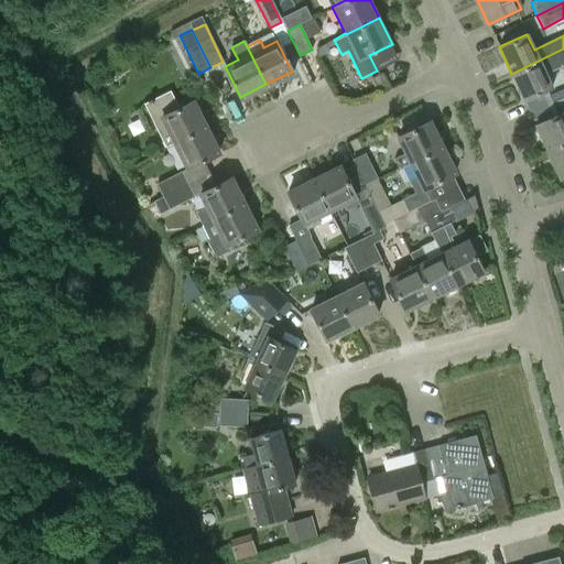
[(563,49),(511,74),(524,100),(551,88),(545,75),(563,65),(563,49)]
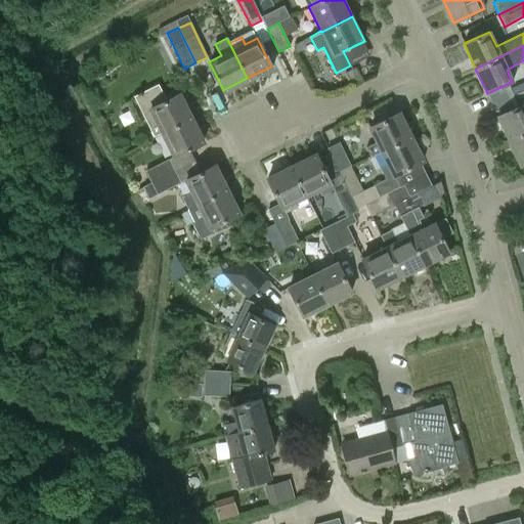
[(523,83),(512,89),(515,94),(523,90),(523,89),(523,83)]
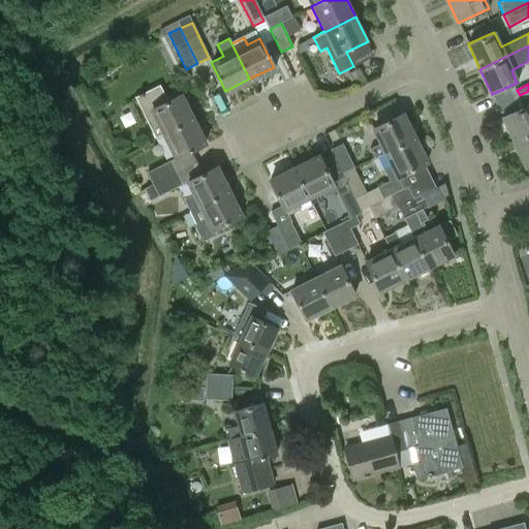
[(155,137),(163,134),(162,133),(193,118),(182,94),(167,101),(159,86),(135,97),(155,137)]
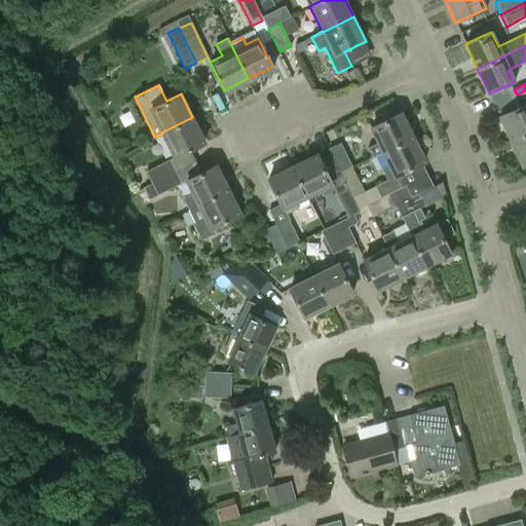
[(499,116),(511,141),(525,134),(525,107),(525,105),(499,116)]
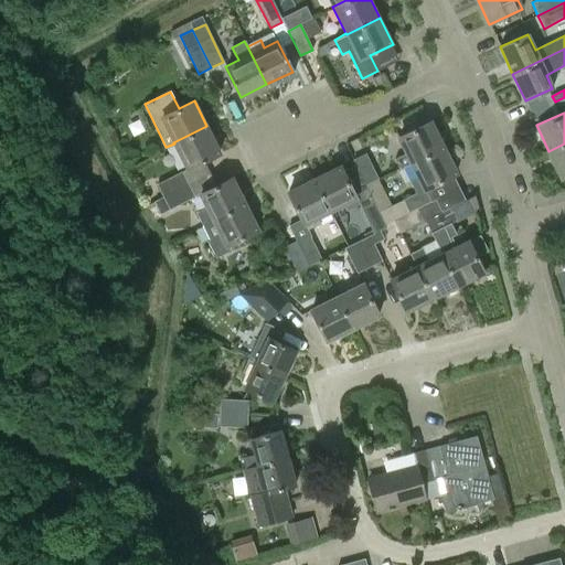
[(400,170),(412,163),(443,149),(429,121),(398,137),(406,153),(394,159),(400,170)]
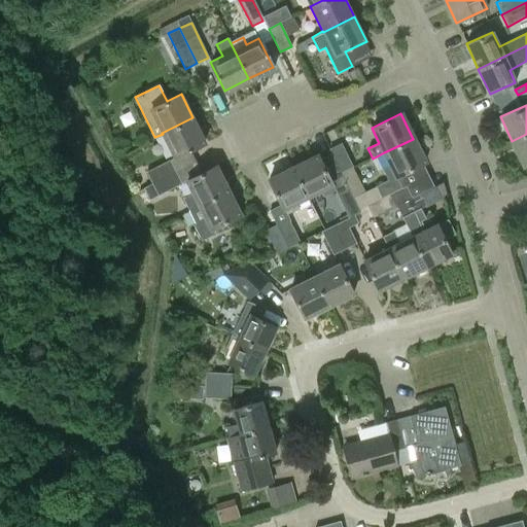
[(162,133),(163,134),(175,157),(205,143),(192,117),(162,133)]
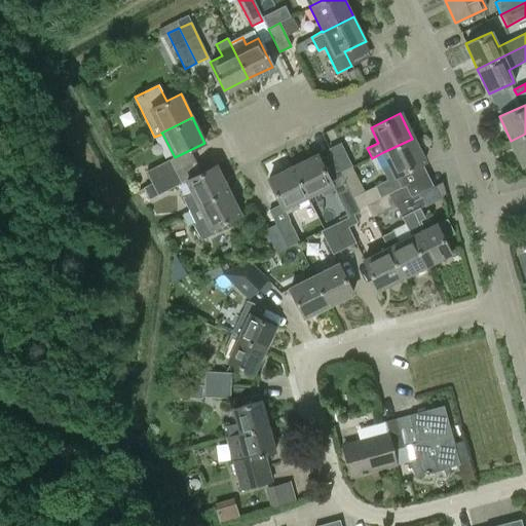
[(525,134),(511,141),(522,165),(525,163),(525,134)]
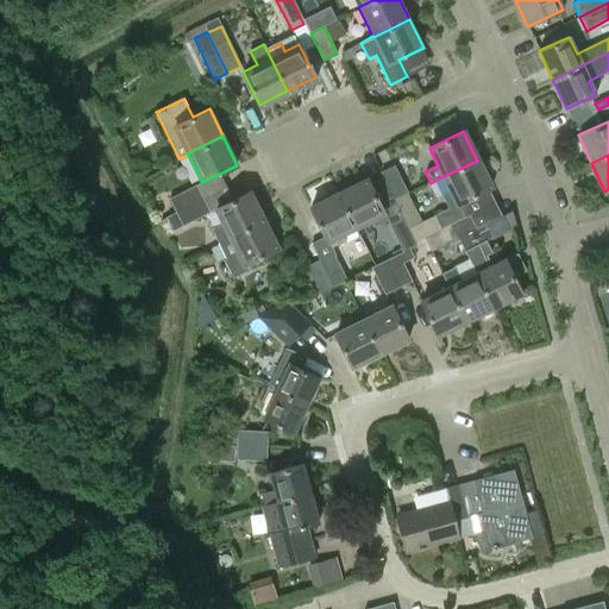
[(449,208),(434,215),(441,228),(463,217),(457,203),(490,187),(477,161),(444,176),(451,192),(443,196),(449,208)]
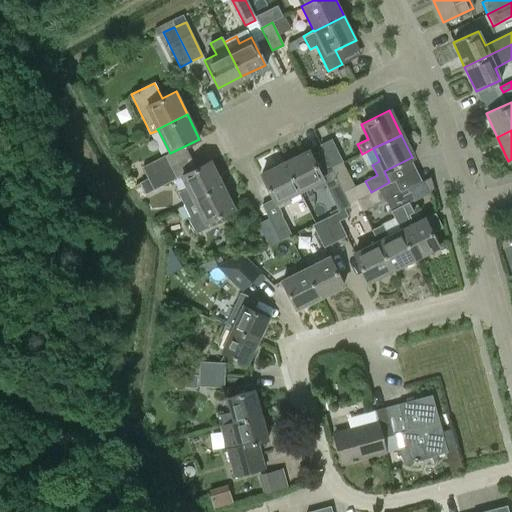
[(319,145),(322,150),(331,169),(343,163),(331,139),(319,145)]
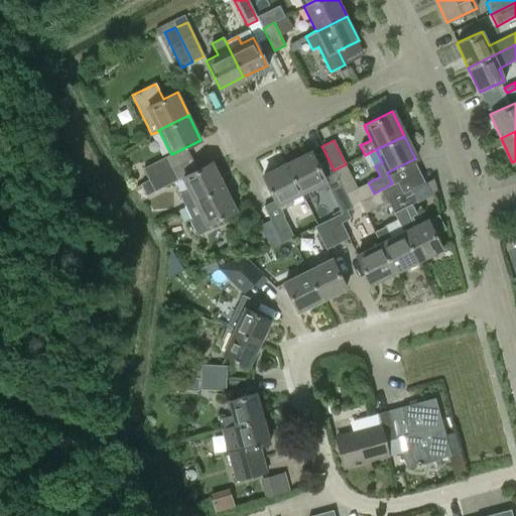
[(309,152),(287,163),(301,192),(325,180),(330,191),(342,186),(334,170),(325,151),(312,157),(309,152)]
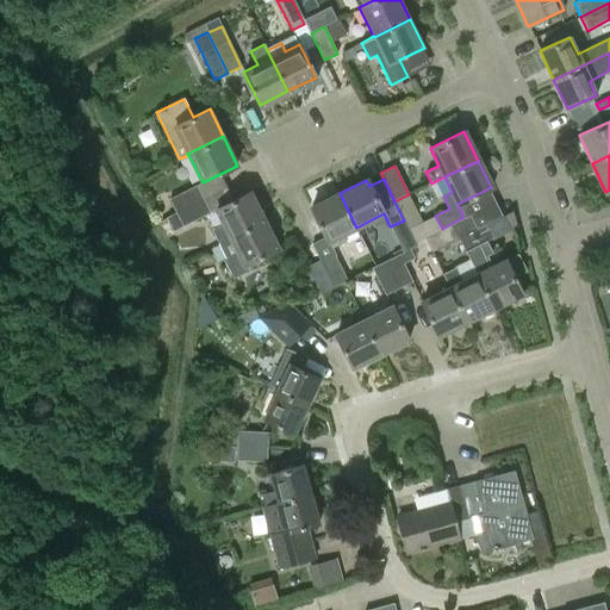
[(169,199),(176,212),(203,199),(197,186),(169,199)]
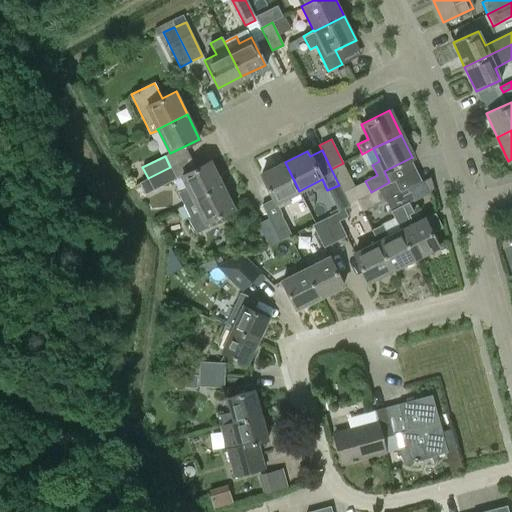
[(178,192),(183,204),(222,185),(210,160),(180,175),(187,188),(178,192)]
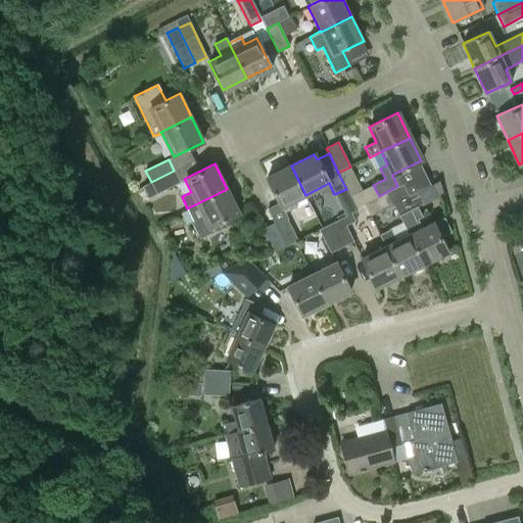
[(268,208),(275,223),(286,245),(297,240),(284,212),(296,206),(293,201),(305,195),(291,165),(267,178),(279,203),(268,208)]
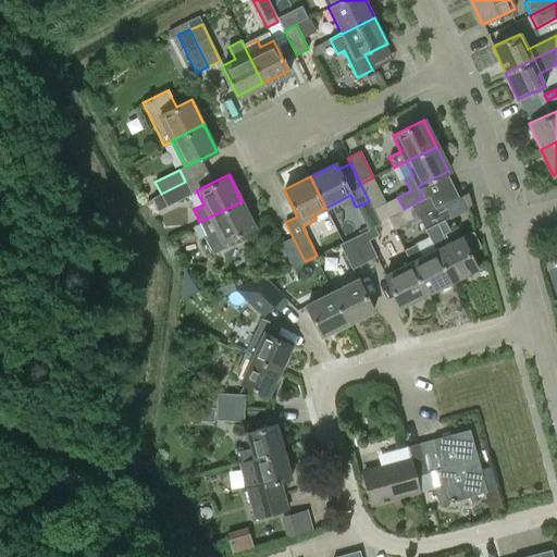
[(158,209),(192,193),(185,182),(161,194),(152,198),(158,209)]
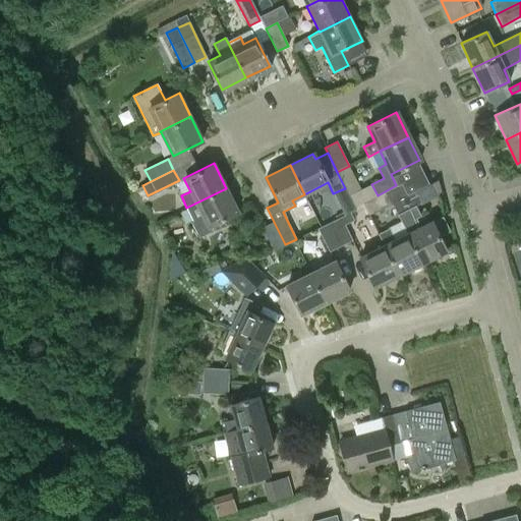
[(368,214),(392,203),(407,195),(401,183),(396,185),(378,195),(363,203),(368,214)]
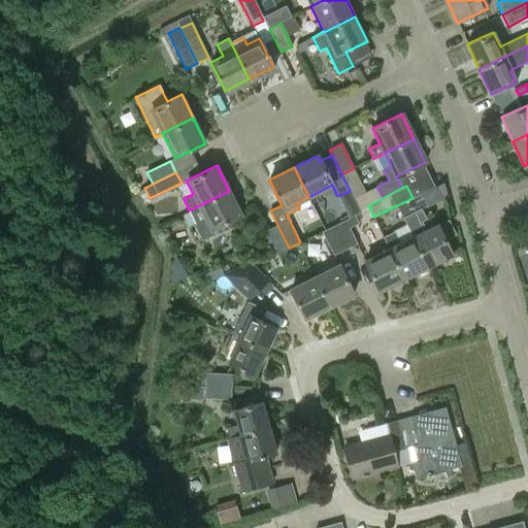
[(376,187),(354,198),(359,209),(368,205),(383,198),(376,187)]
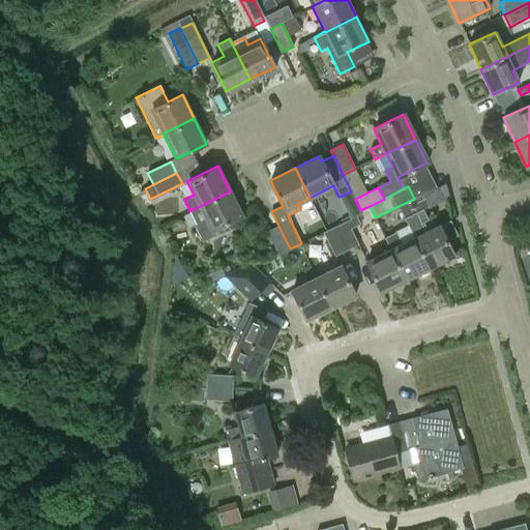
[(203,241),(213,236),(212,232),(242,216),(230,192),(189,211),(197,225),(195,226),(203,241)]
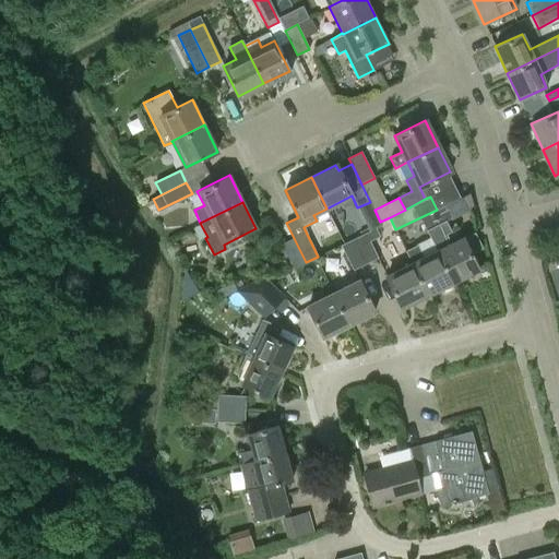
[(445,221),(451,217),(444,205),(437,210),(420,217),(427,230),(445,221)]
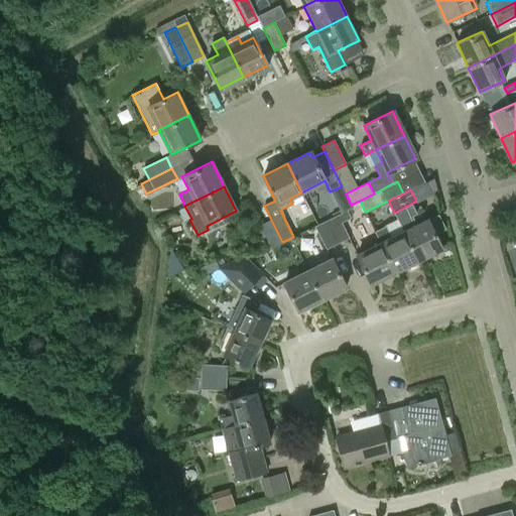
[(403,232),(417,260),(441,248),(434,234),(445,229),(437,215),(427,220),(416,225),(411,216),(416,214),(411,204),(394,213),(403,232)]
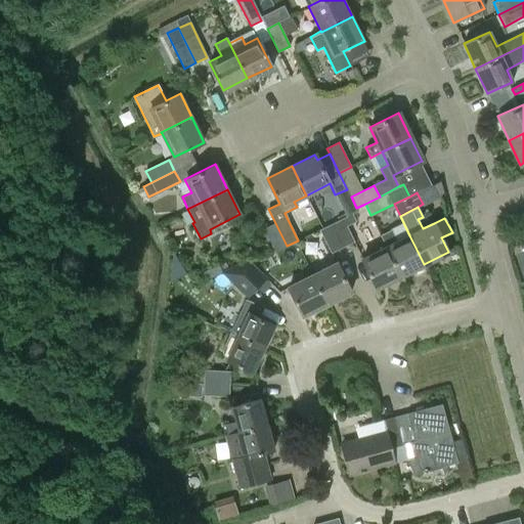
[(346,217),(332,224),(343,248),(354,242),(347,226),(355,222),(351,213),(345,216),(346,217)]
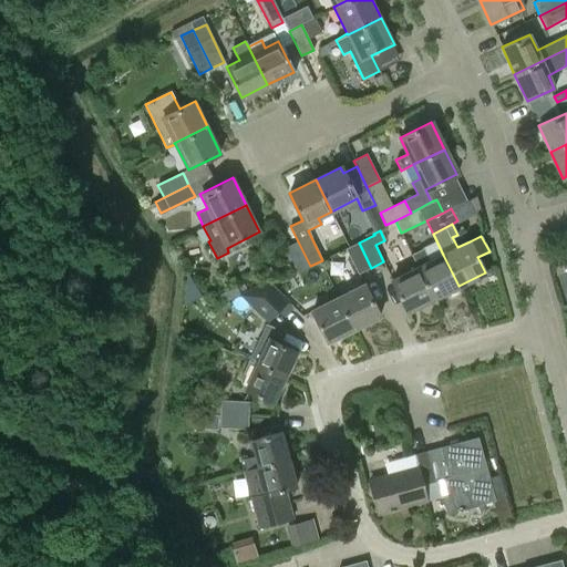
[(298,272),(310,266),(298,241),(286,247),(298,272)]
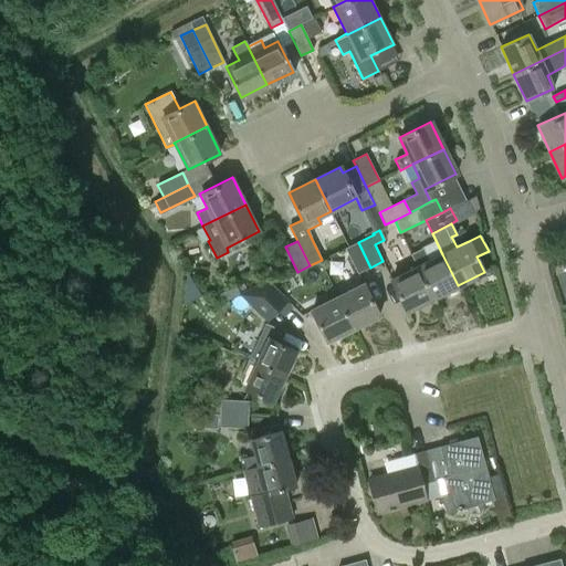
[(357,274),(370,268),(358,242),(345,249),(357,274)]
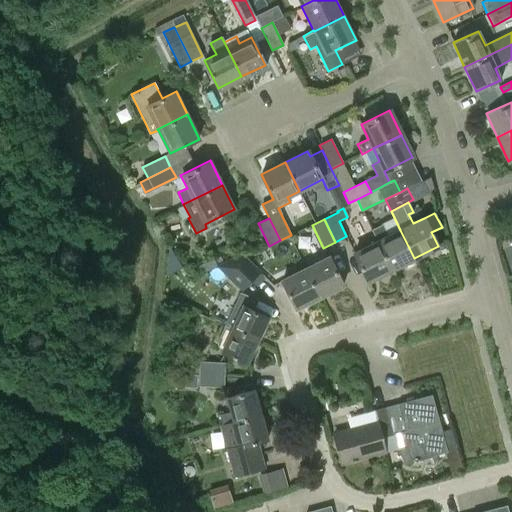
[(377,242),(391,270),(414,258),(400,230),(388,236),(383,224),(372,230),(377,241),(377,242)]
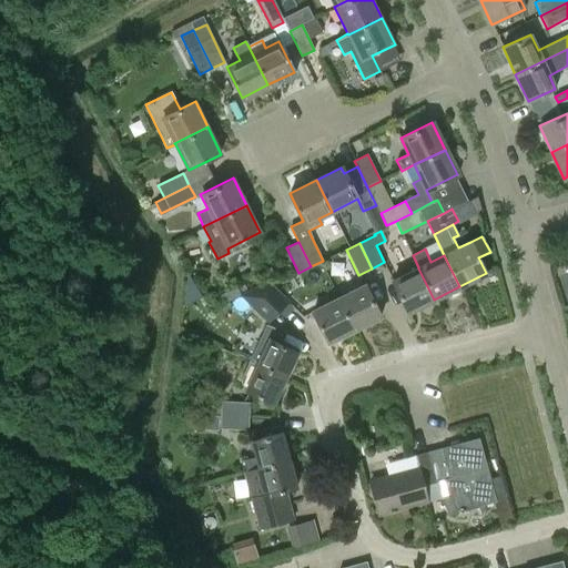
[(567,265),(557,269),(567,298),(567,297),(567,265)]
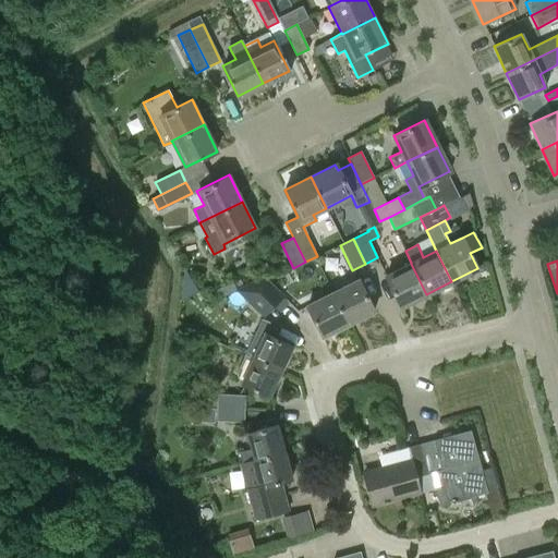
[(426,294),(411,264),(386,276),(401,307),(426,294)]
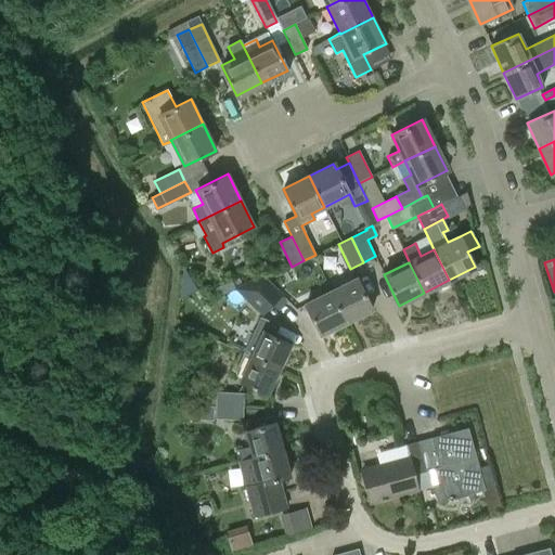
[(248,282),(272,306),(283,295),(265,276),(260,275),(248,282)]
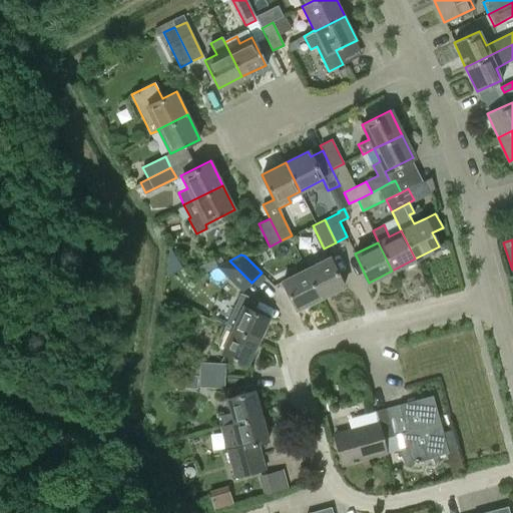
[(329,258),(306,270),(320,297),(343,285),(329,258)]
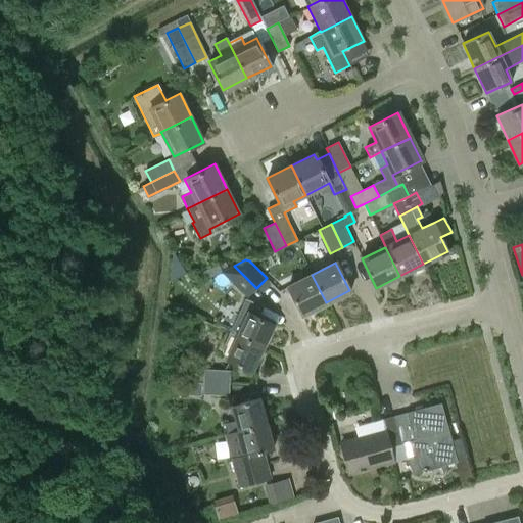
[(246,298),(256,288),(234,266),(221,272),(246,298)]
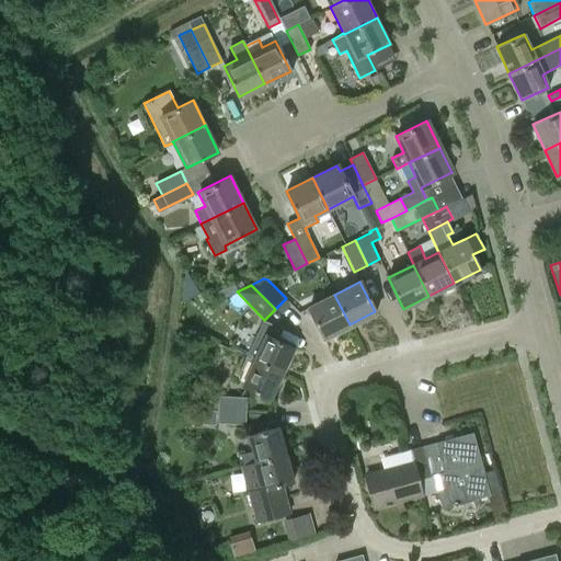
[(323,338),(350,324),(334,295),(309,307),(323,338)]
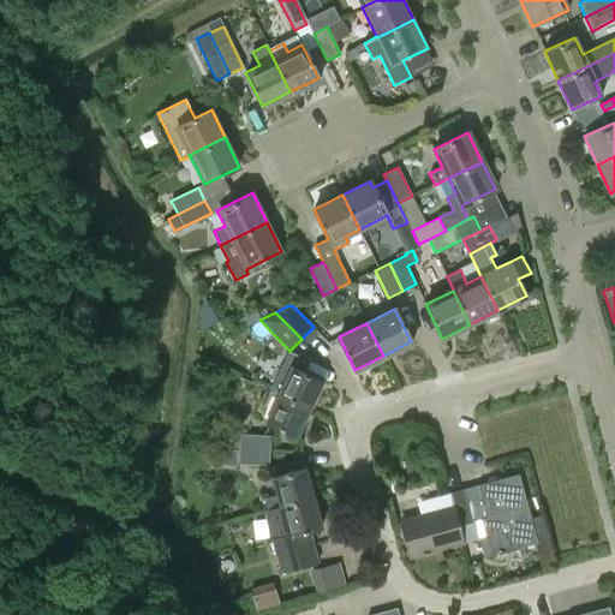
[(290,352),(272,390),(310,408),(322,381),(302,371),(304,364),(296,356),(290,352)]
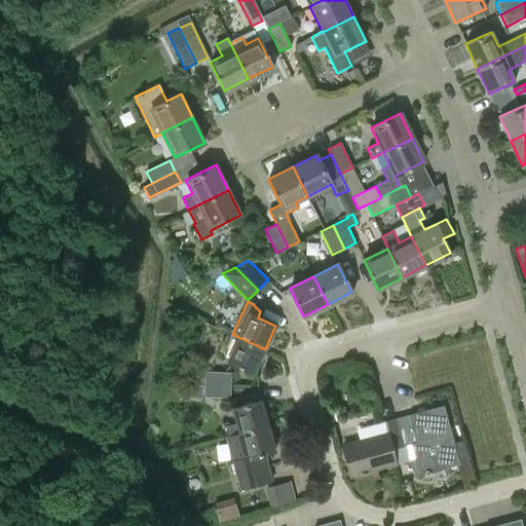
[(254,372),(265,349),(232,334),(223,352),(224,357),(227,358),(227,360),(254,372)]
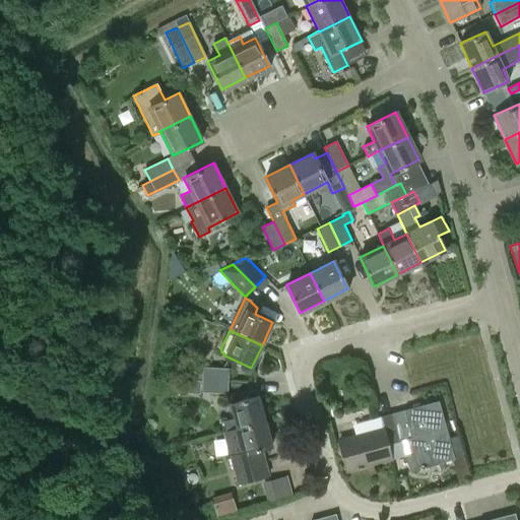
[(201,380),(228,381),(229,369),(202,368),(201,380)]
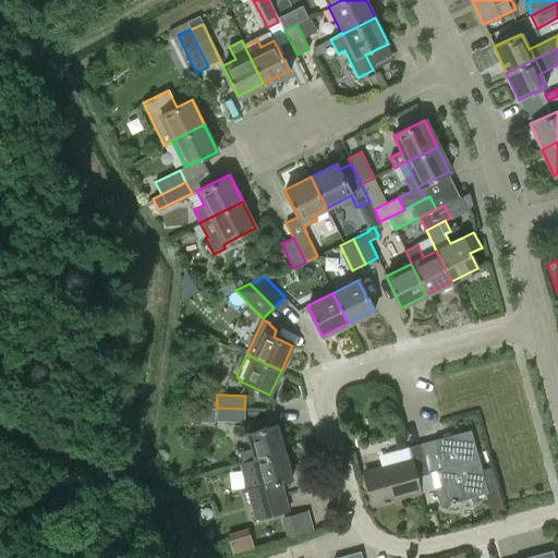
[(244,422),(244,409),(216,408),(216,421),(244,422)]
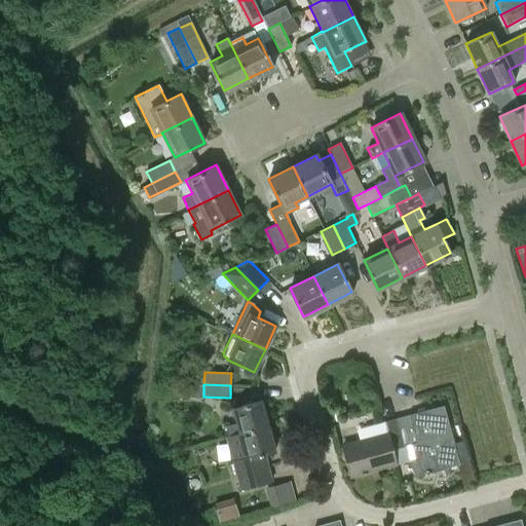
[(239,433),(268,425),(260,400),(232,408),(239,433)]
